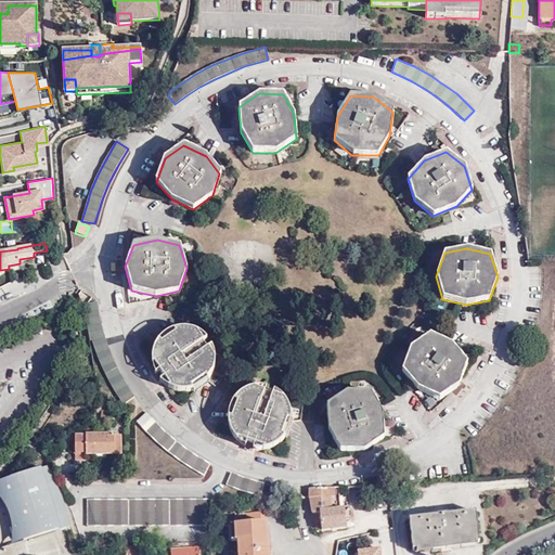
[(98,302),(81,304),(89,339),(91,339),(98,356),(108,379),(123,402),(134,396),(128,387),(120,373),(114,359),(107,344),(103,330),(98,302)]
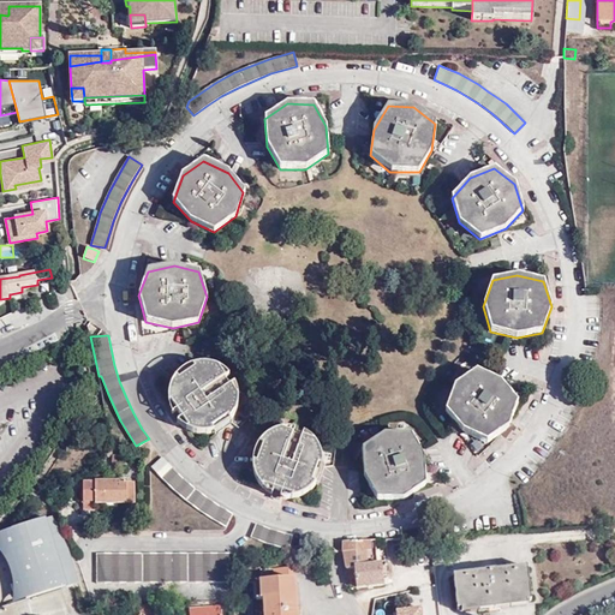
[(167,398),(191,433),(197,434),(203,434),(214,433),(222,429),(228,423),(233,417),(238,408),(238,399),(238,392),(236,383),(230,386),(225,378),(228,375),(222,370),(213,365),(203,364),(192,365),(184,369),(178,375),(172,382),(168,390),(167,398)]
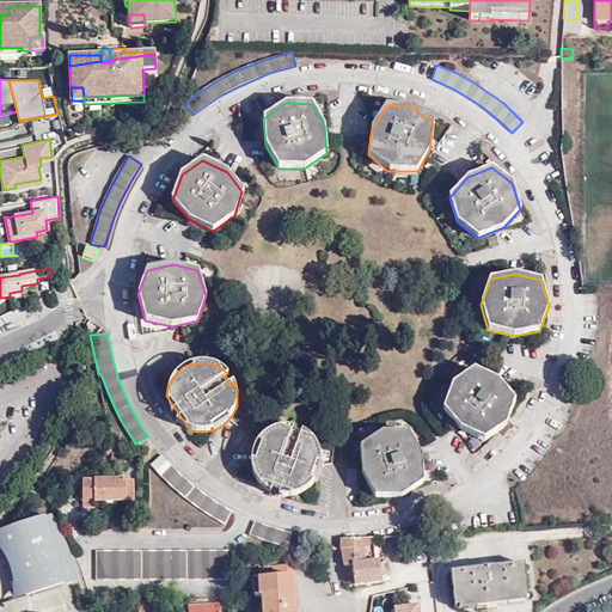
[(473,369),(452,383),(442,410),(460,429),(484,440),(506,426),(514,401),(497,379),(473,369)]
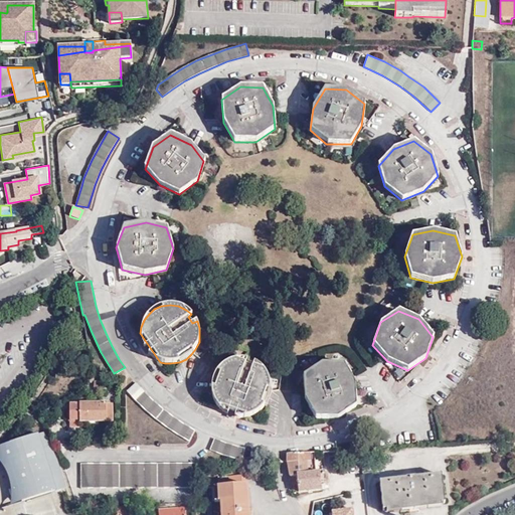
[(152,358),(160,362),(140,333),(140,338),(142,344),(144,348),(147,353),(152,358)]
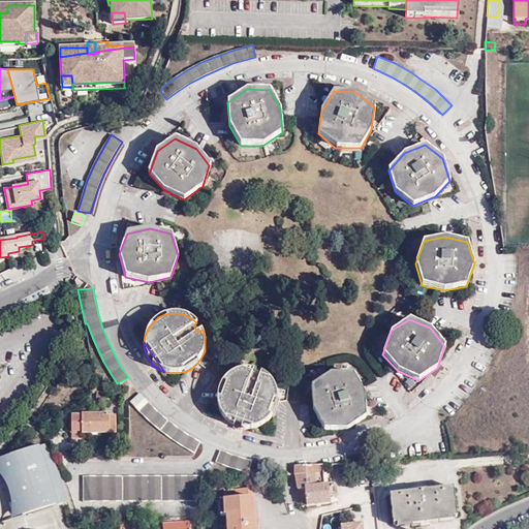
[(222,417),(253,429),(261,426),(268,422),(272,417),(275,410),(278,401),(277,393),(275,386),(269,377),(261,372),(259,377),(252,374),(253,370),(242,369),(232,373),(225,378),(220,384),(218,392),(217,396),(217,403),(219,410),(222,417)]
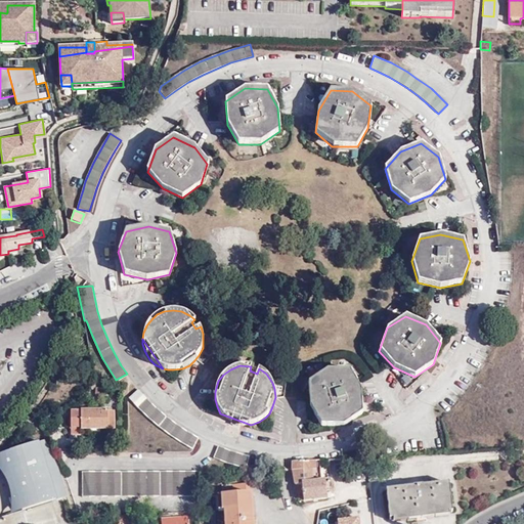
[(326,370),(308,383),(310,405),(321,426),(343,426),(362,413),(361,390),(349,369),(326,370)]
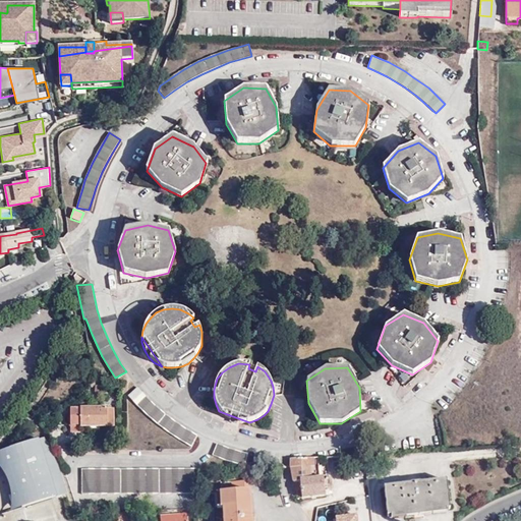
[(137,387),(136,387),(128,396),(150,417),(169,432),(191,447),(197,436),(184,427),(163,412),(155,405),(137,387)]
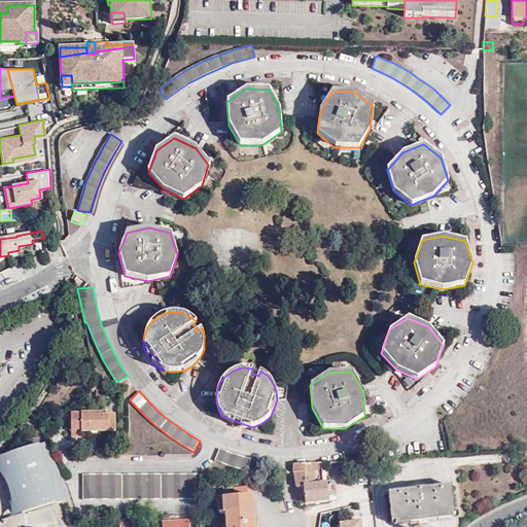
[(81,413),(81,414),(70,414),(70,436),(81,436),(81,431),(114,431),(114,413),(81,413)]
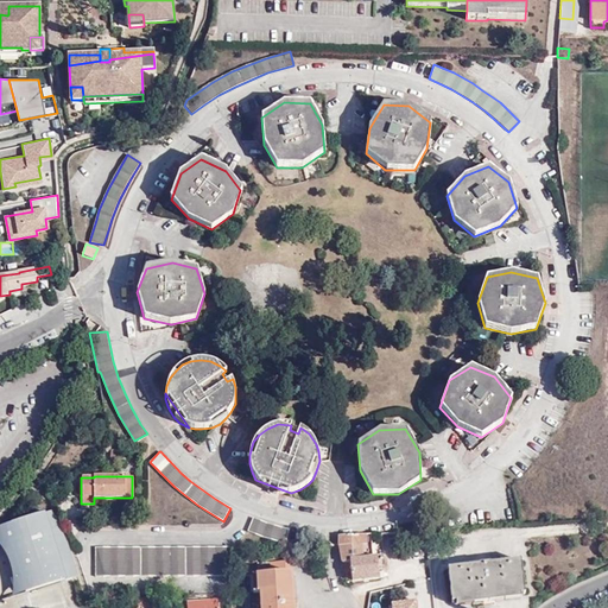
[(283,494),(291,493),(255,480),(260,485),(267,491),(274,493),(283,494)]
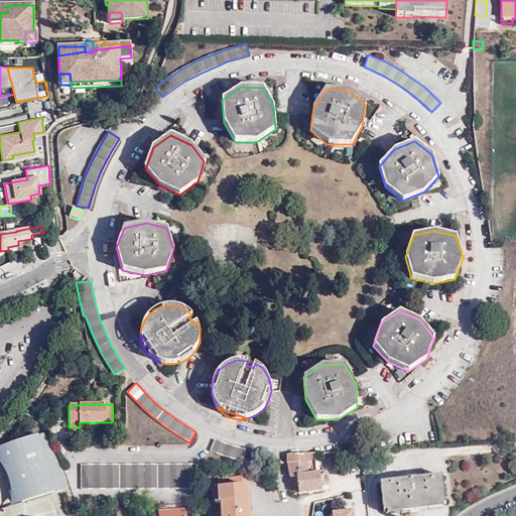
[(10,461),(24,503),(48,495),(52,494),(52,495),(67,490),(61,475),(54,456),(44,434),(10,445),(3,458),(10,461)]
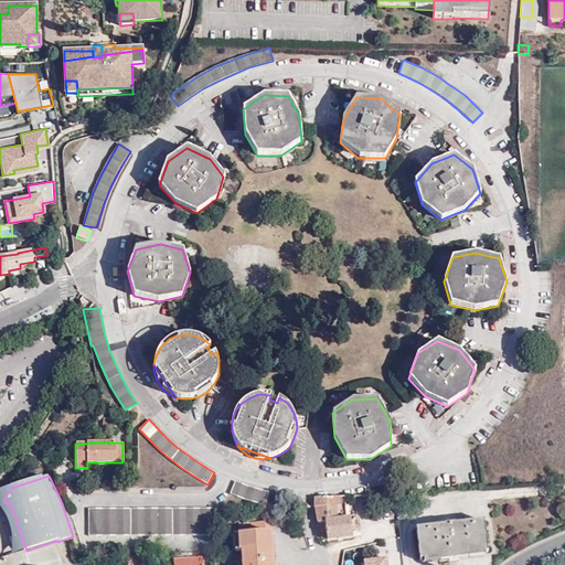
[(253,488),(234,480),(231,493),(245,499),(265,504),(268,491),(253,488)]
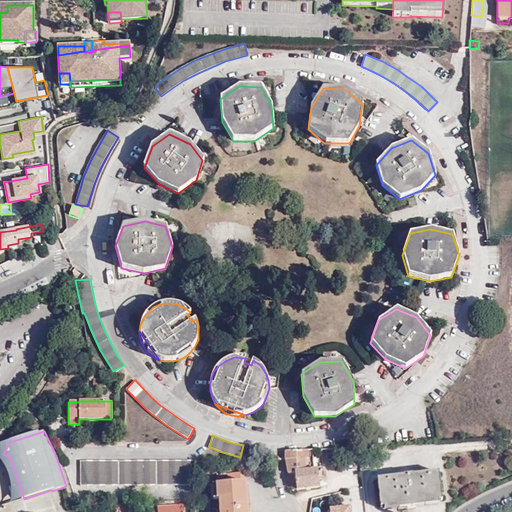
[(285,459),(293,488),(296,488),(296,489),(319,487),(318,477),(322,476),(321,470),(318,470),(318,468),(314,468),(309,468),(308,450),(285,451),(285,459)]
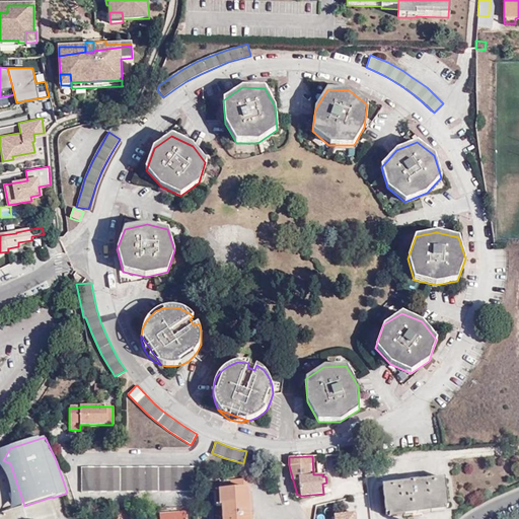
[(197,492),(197,468),(197,466),(82,467),(81,492),(197,492)]
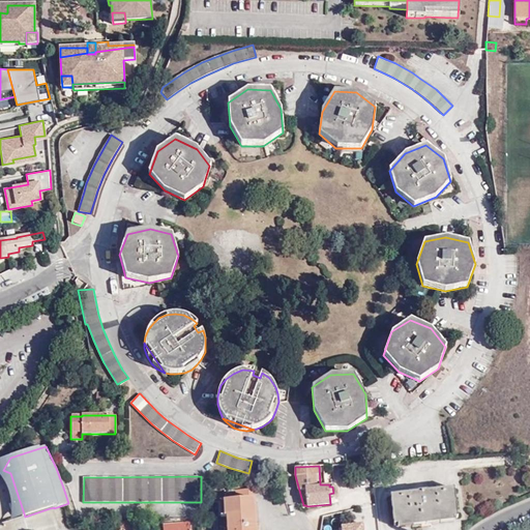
[(223,490),(223,500),(253,498),(252,488),(223,490)]
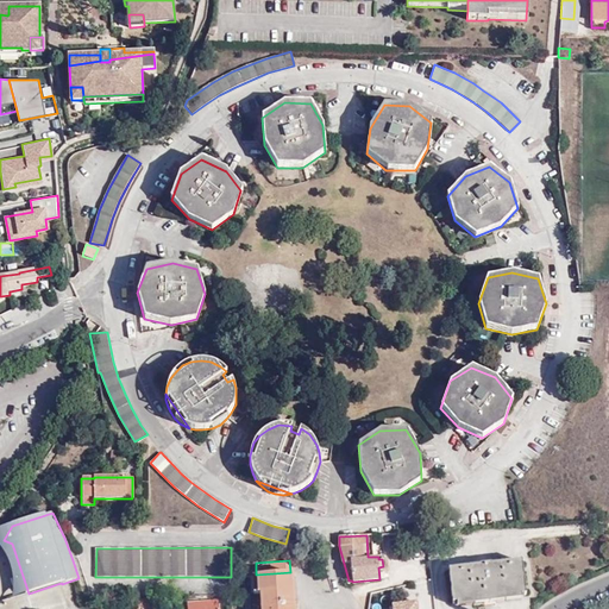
[(452,603),(456,602),(521,595),(526,594),(521,560),(500,563),(501,566),(491,567),(490,564),(490,563),(481,564),(481,565),(479,565),(481,569),(470,569),(470,566),(447,569),(452,603)]
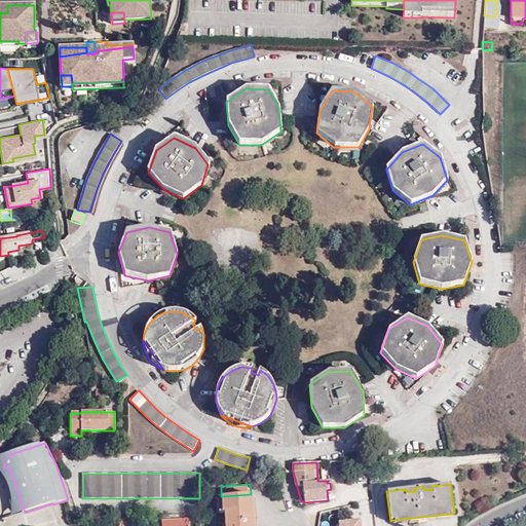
[(253,525),(251,494),(221,496),(222,512),(224,512),(225,525),(253,525)]
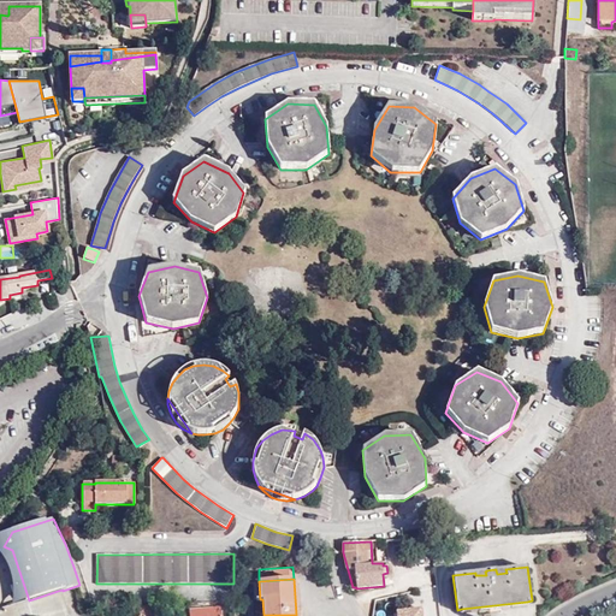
[(58,591),(65,615),(66,615),(70,615),(63,591),(63,590),(58,591)]
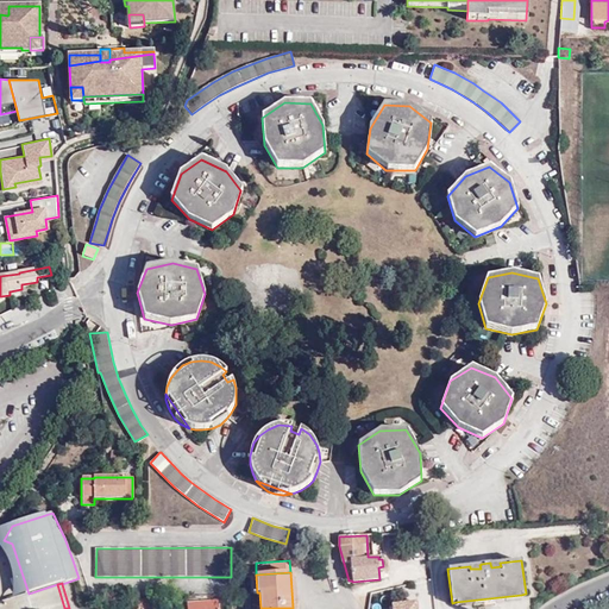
[(0,602),(0,608),(64,608),(57,584),(29,594),(0,602)]
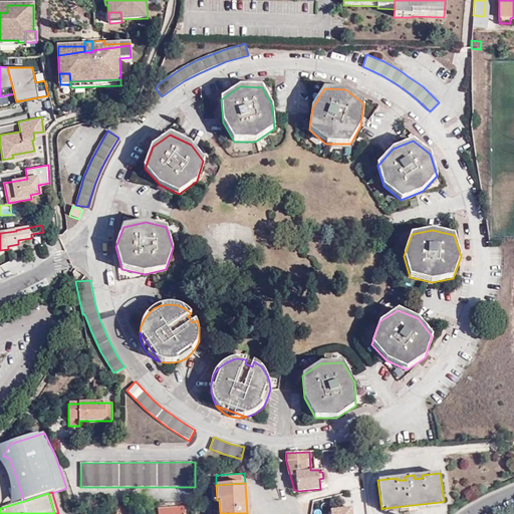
[(440,502),(384,508),(386,511),(440,505),(440,502)]
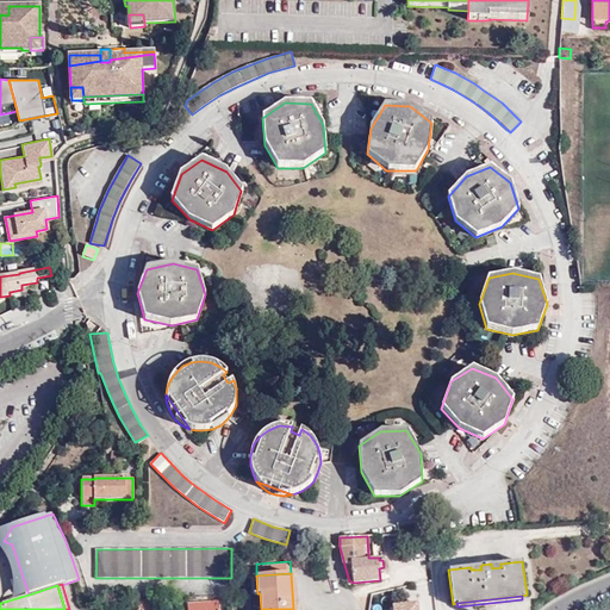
[(166,609),(166,599),(138,602),(138,609),(166,609)]
